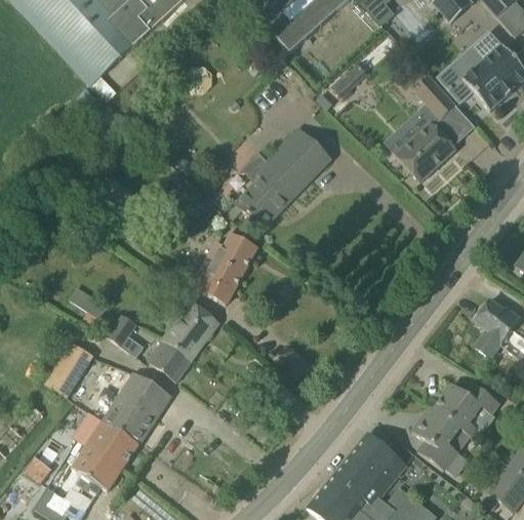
[(11,0),(90,85),(182,0),(11,0)]
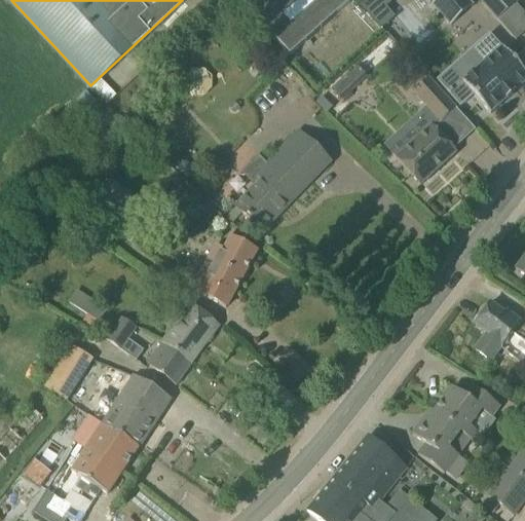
[(242,0),(290,52),(347,0),(242,0)]
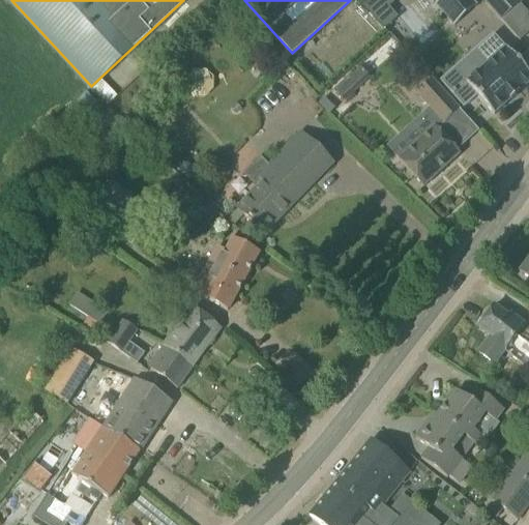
[(487,0),(502,18),(522,1),(522,0),(487,0)]
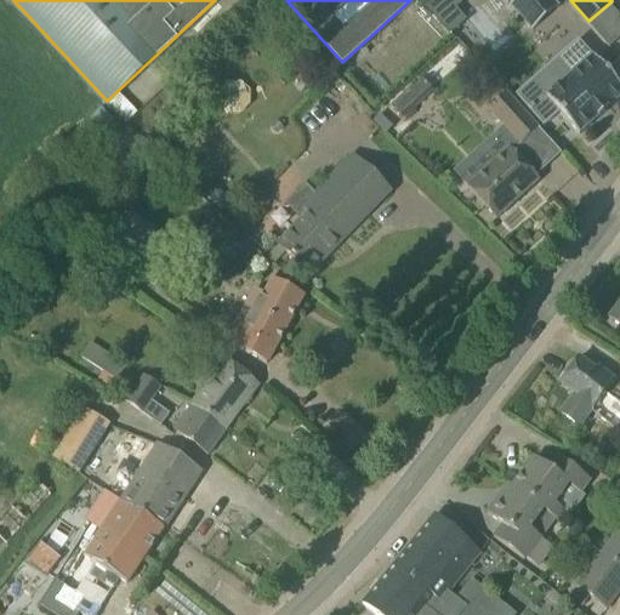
[(517,91),(544,121),(559,108),(579,130),(619,92),(619,83),(593,52),(564,78),(550,62),(517,91)]
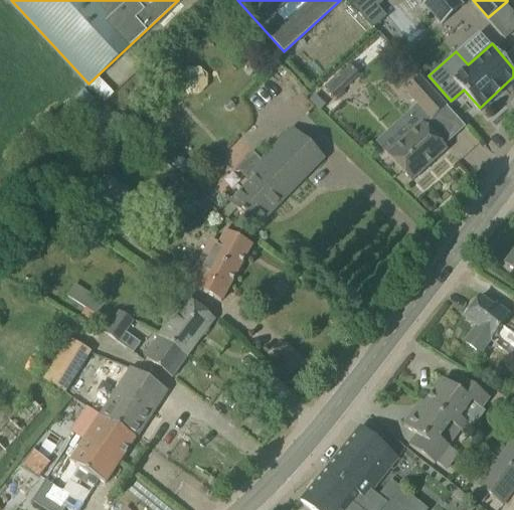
[(404,88),(432,117),(448,103),(420,72),(404,88)]
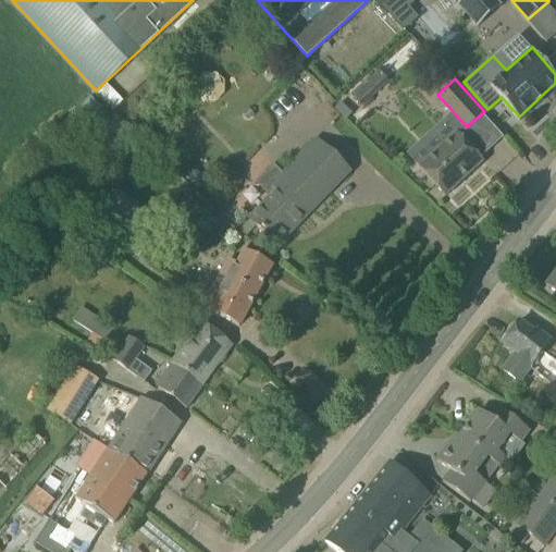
[(419,163),(445,193),(484,158),(458,129),(419,163)]
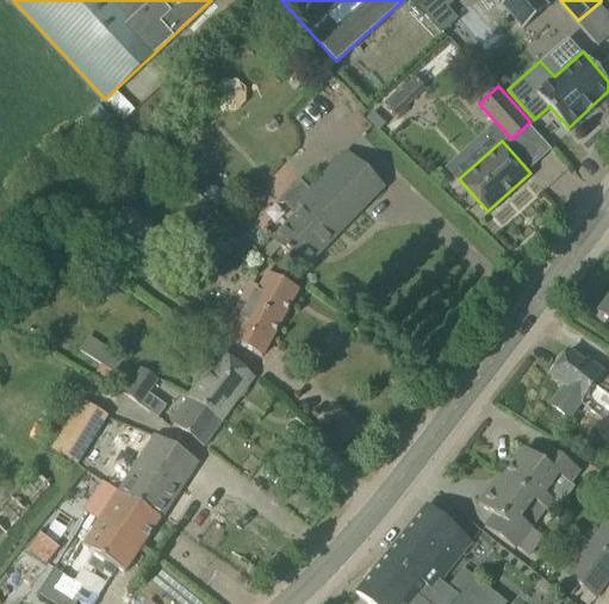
[(273,235),(304,265),(383,184),(347,148),(310,186),(299,175),(280,195),(297,211),(273,235)]
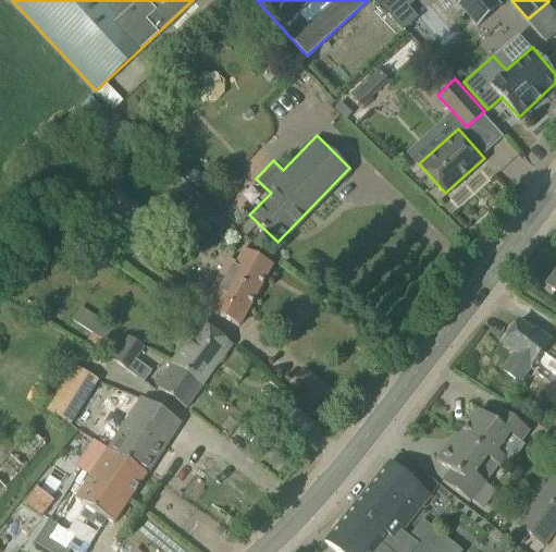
[(239,322),(272,261),(245,246),(237,260),(229,256),(202,303),(239,322)]
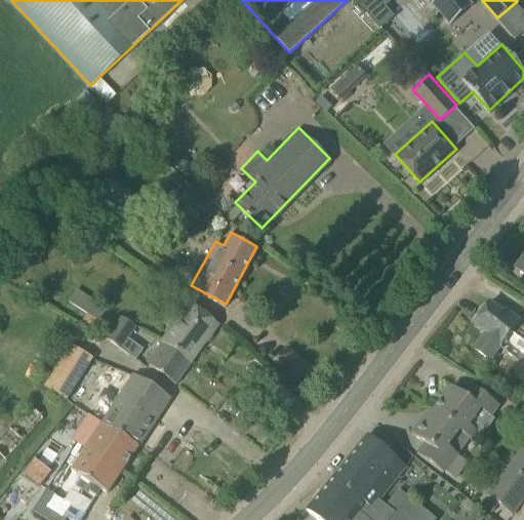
[(523,252),(515,265),(523,271),(523,252)]
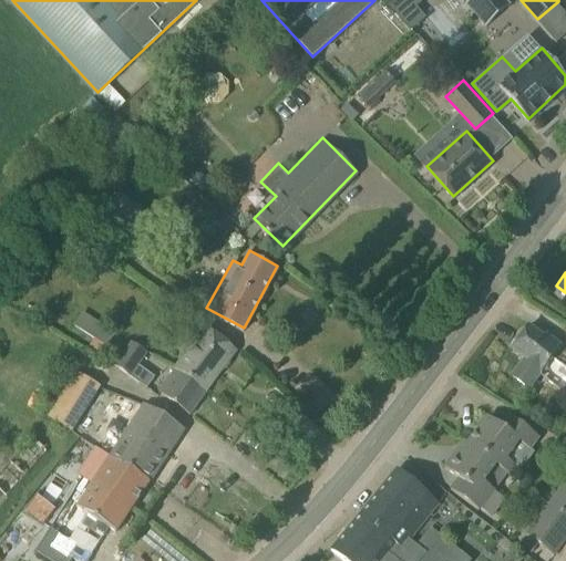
[(82,308),(73,322),(106,343),(115,329),(82,308)]
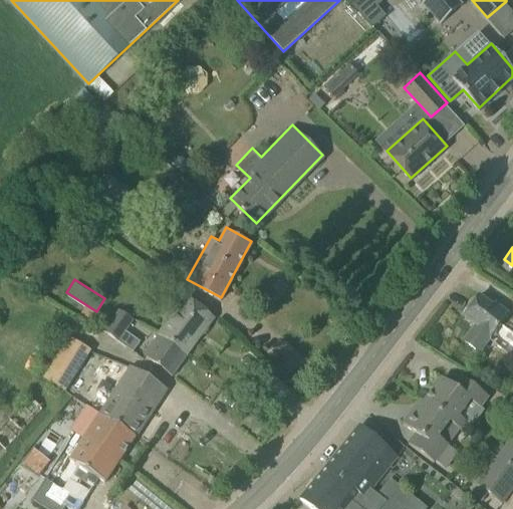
[(464,312),(477,322),(465,338),(481,350),(491,338),(512,354),(512,327),(503,320),(510,311),(495,299),(493,301),(480,292),(464,312)]
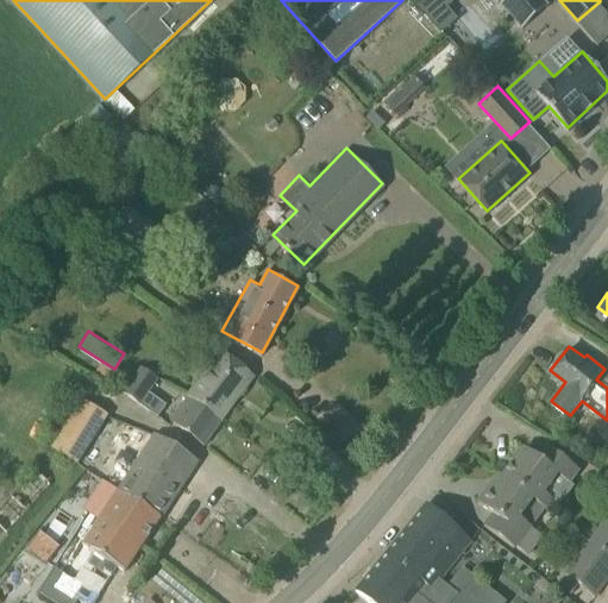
[(170,418),(186,428),(205,443),(255,372),(220,347),(170,418)]
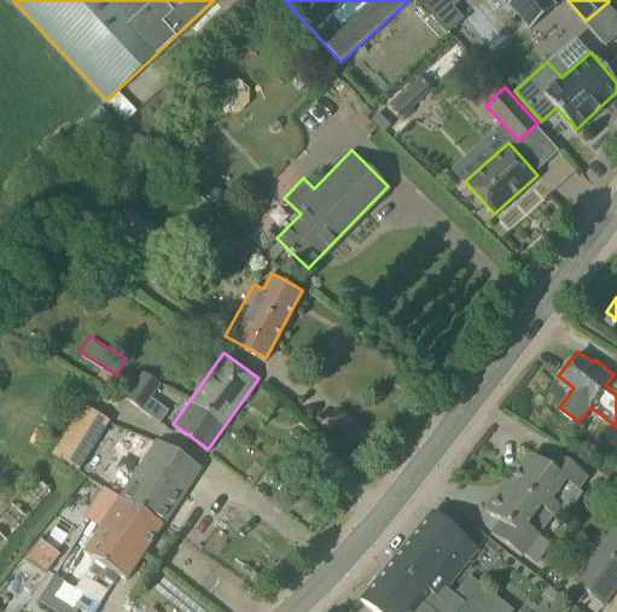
[(144,371),(126,395),(152,414),(162,401),(152,395),(161,383),(144,371)]
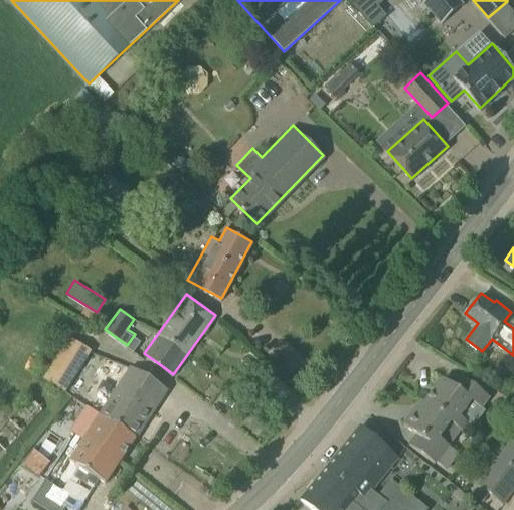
[(65,388),(91,349),(69,336),(44,375),(65,388)]
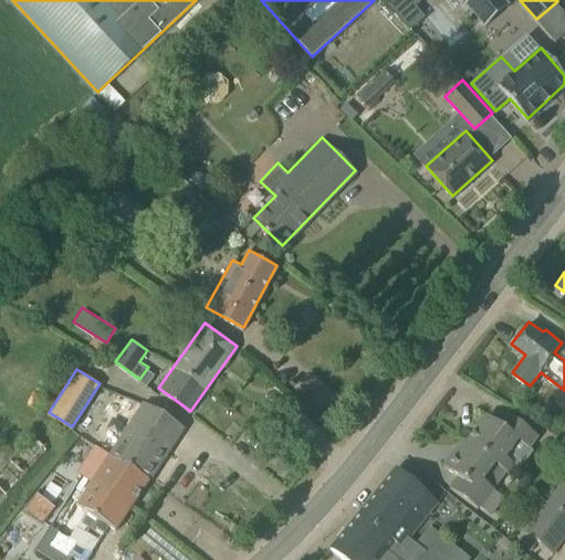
[(143,400),(110,453),(148,477),(182,425),(143,400)]
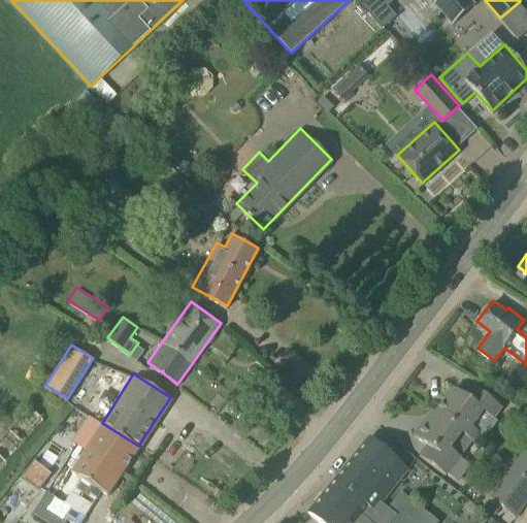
[(454,385),(436,410),(435,411),(462,429),(462,430),(473,437),(472,438),(476,442),(483,433),(486,435),(498,419),(495,416),(503,404),(475,384),(467,395),(454,385)]
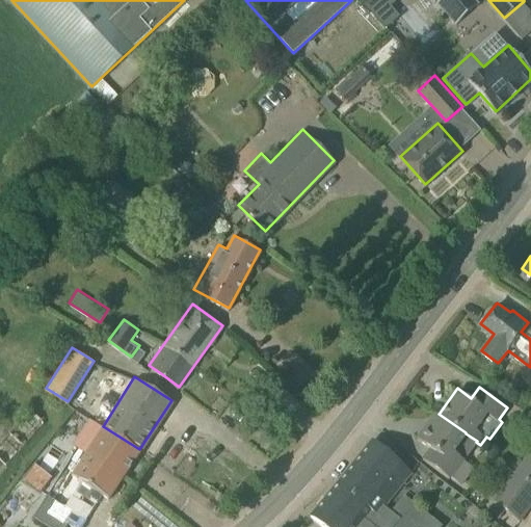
[(439,414),(440,413),(436,411),(418,436),(430,446),(423,456),(450,477),(476,442),(477,441),(466,433),(466,432),(439,414)]
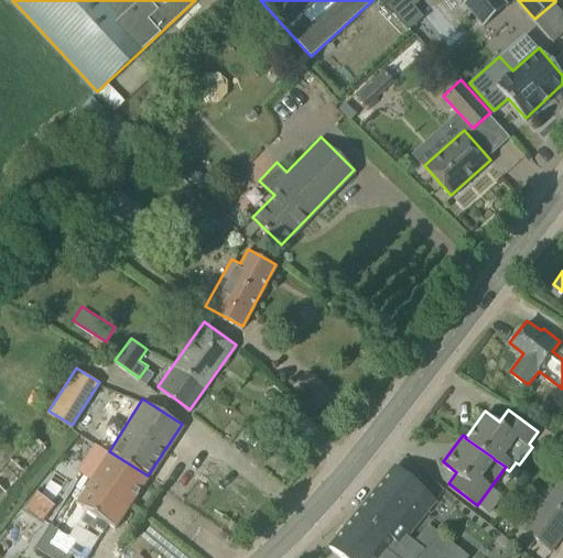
[(131,501),(148,476),(109,451),(96,442),(83,463),(85,465),(83,470),(93,477),(60,527),(51,522),(35,545),(56,557),(68,557),(73,553),(82,557),(85,557),(109,522),(116,525),(131,501)]
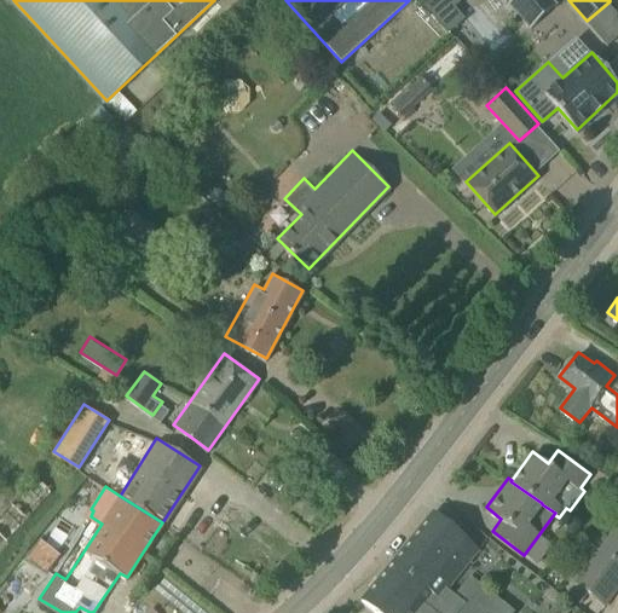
[(309,486),(302,495),(313,503),(319,496),(309,486)]
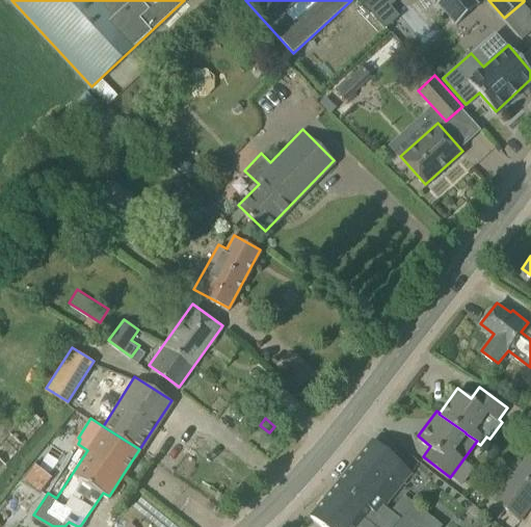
[(385,503),(413,469),(373,438),(311,514),(327,526),(419,526),(430,514),(404,492),(391,508),(385,503)]
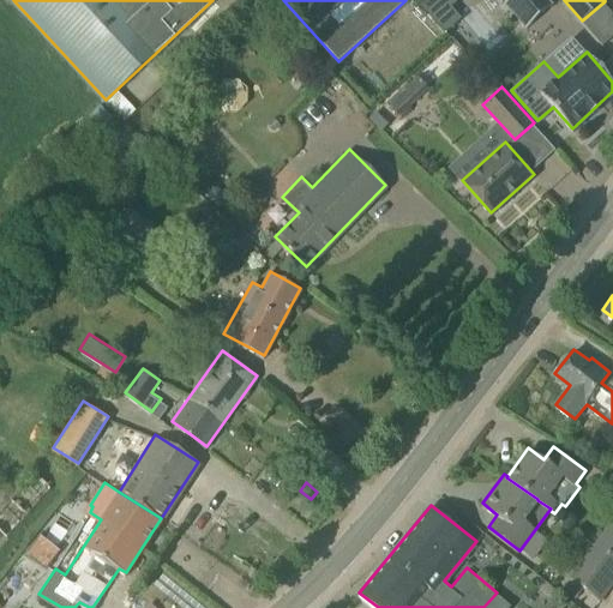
[(612,517),(595,542),(612,555),(612,517)]
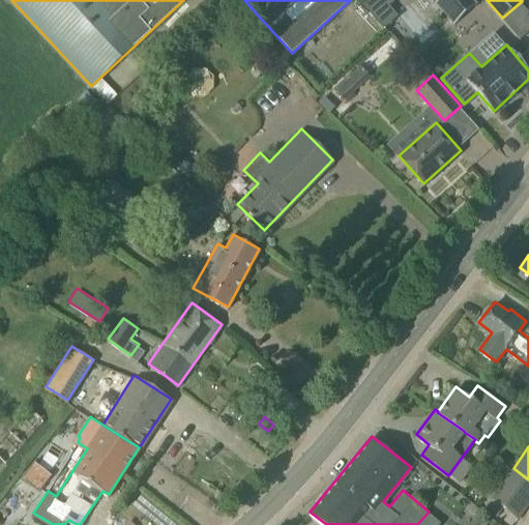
[(34,461),(25,472),(26,473),(40,486),(50,473),(34,461)]
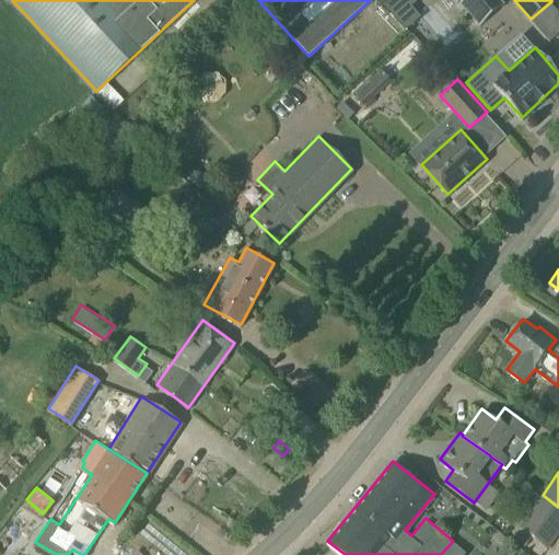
[(558,507),(543,495),(521,525),(548,546),(558,531),(558,507)]
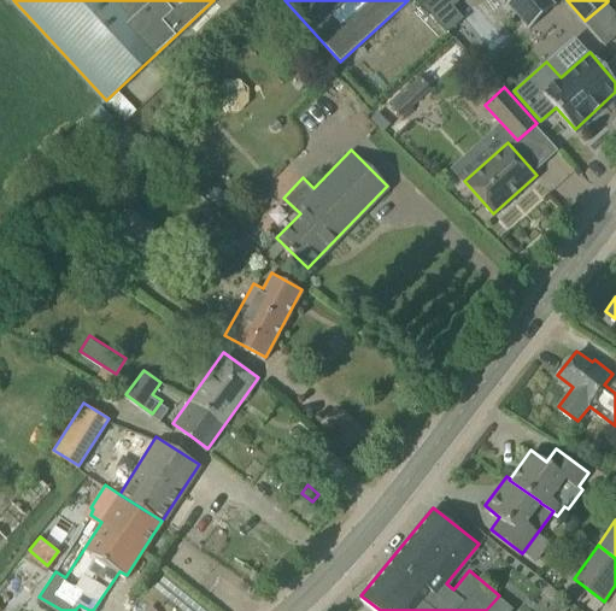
[(3,586),(24,598),(35,576),(13,565),(3,586)]
